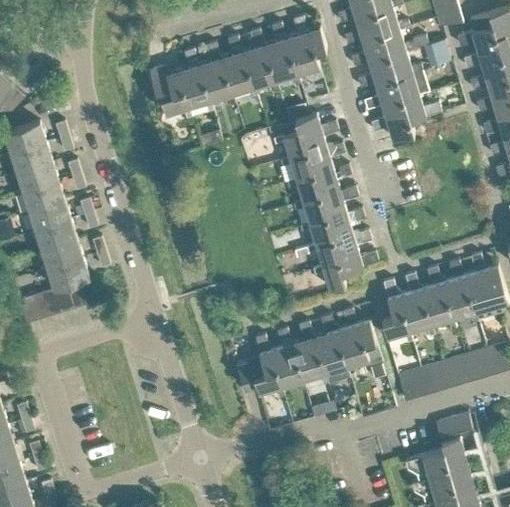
[(375,12),(391,8),(401,5),(399,0),(395,0),(389,2),(388,0),(371,0),(372,1),(351,8),(357,29),(378,23),(375,12)]
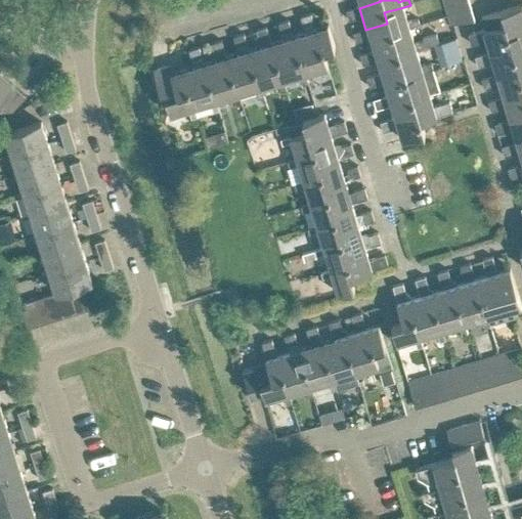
[(444,16),(468,10),(465,0),(461,0),(441,5),(444,16)]
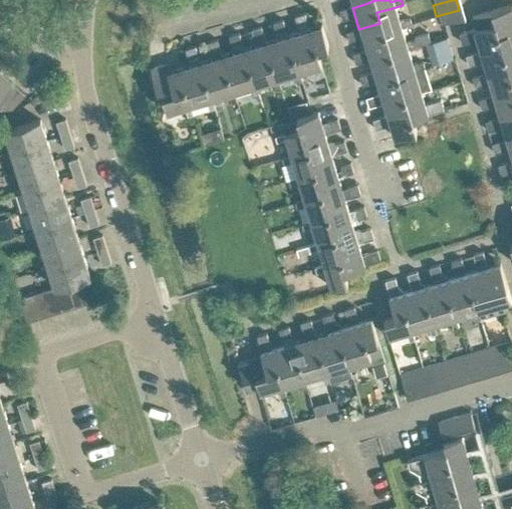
[(384,33),(400,29),(410,26),(408,21),(398,24),(393,8),(376,12),(379,23),(358,29),(365,51),(387,45),(384,33)]
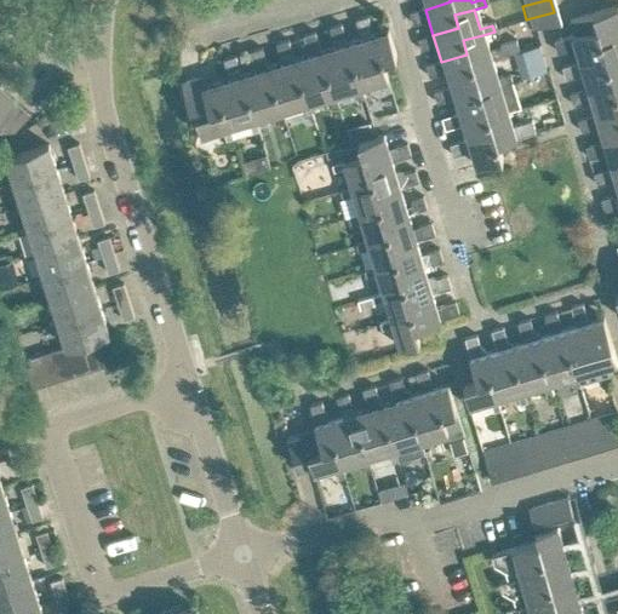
[(617,16),(616,10),(602,13),(566,24),(578,64),(604,57),(599,42),(617,38),(617,16)]
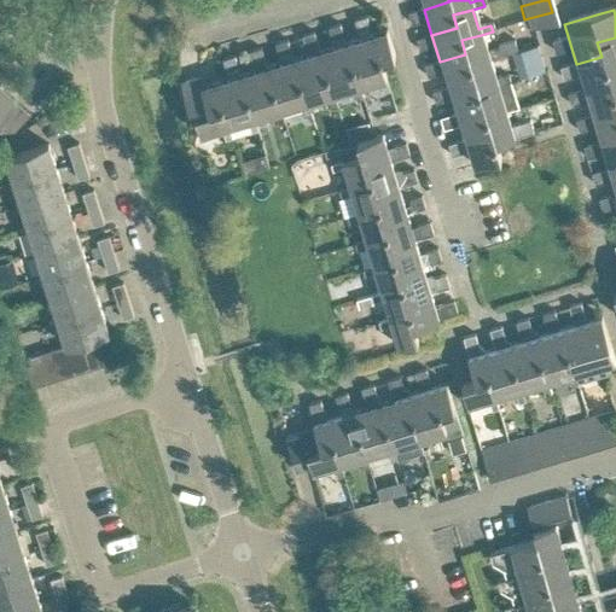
[(411,27),(423,23),(419,11),(406,15),(411,27)]
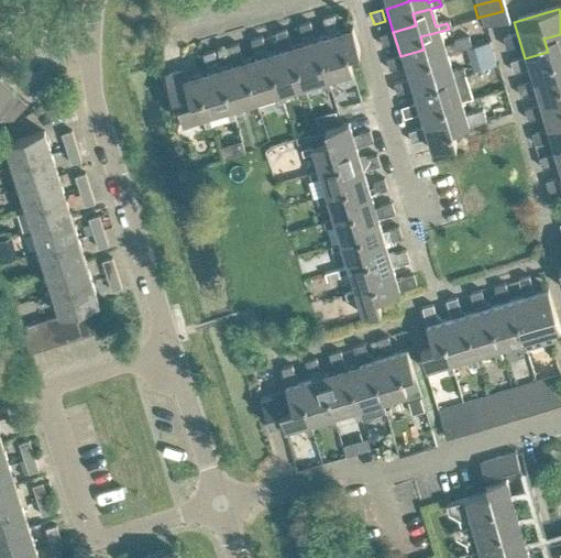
[(503,11),(477,18),(482,30),(507,23),(503,11)]
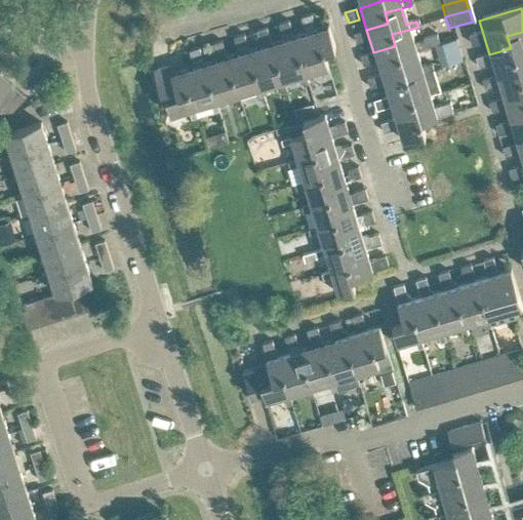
[(304,30),(314,27),(310,15),(299,18),(304,30)]
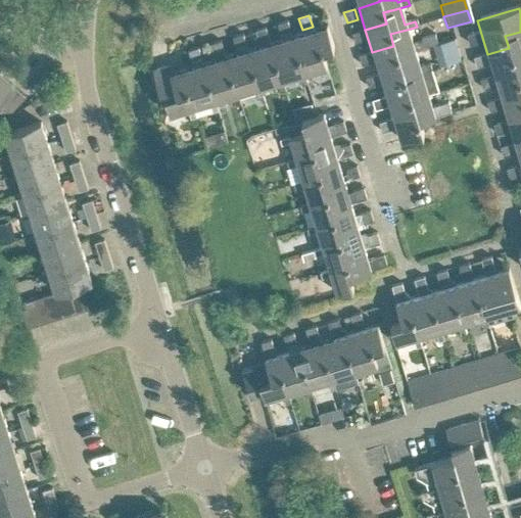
[(280,36),(290,33),(287,22),(277,26),(280,36)]
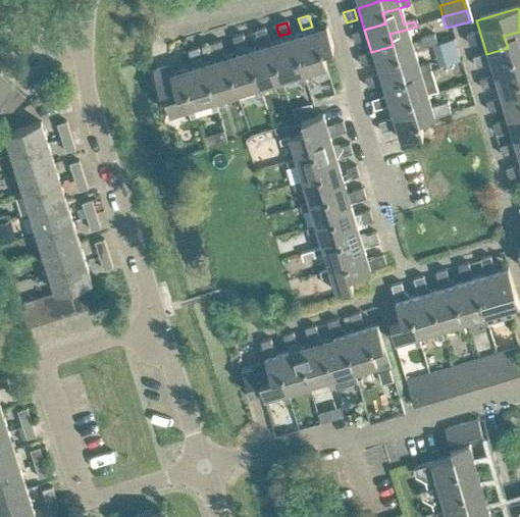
[(302,76),(302,75),(318,70),(321,81),(327,79),(319,53),(331,50),(324,28),(302,35),(308,56),(297,60),(302,76)]
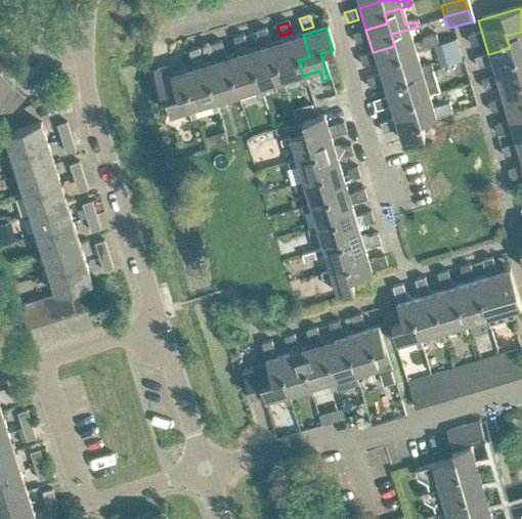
[(257,43),(267,40),(264,29),(254,33),(257,43)]
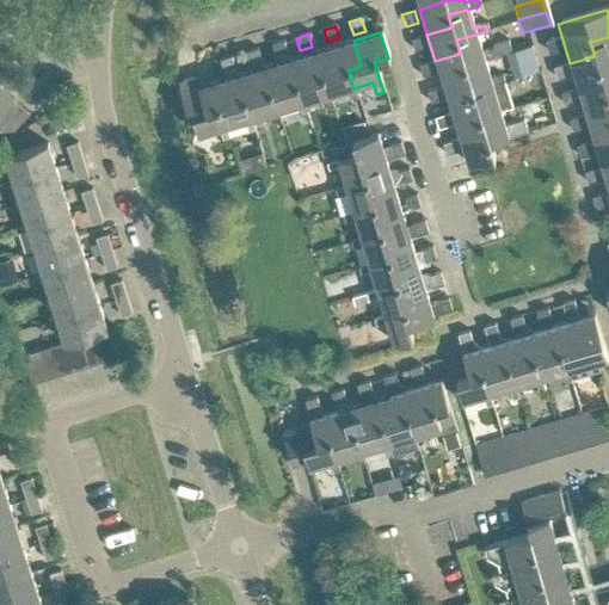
[(492,51),(480,55),(475,35),(456,39),(460,54),(435,61),(443,87),(468,80),(463,66),(483,61),(494,57),(502,55),(509,54),(506,43),(491,47),(492,51)]
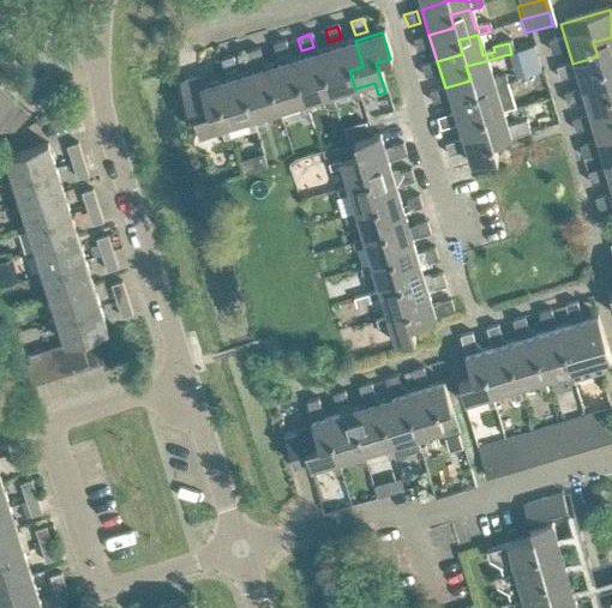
[(417,53),(429,49),(425,37),(412,41),(417,53)]
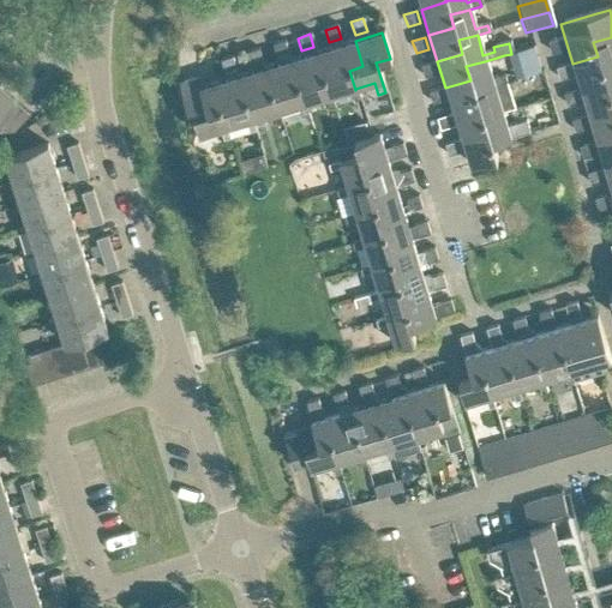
[(601,68),(611,66),(611,37),(593,42),(598,56),(573,64),(580,90),(605,83),(601,68)]
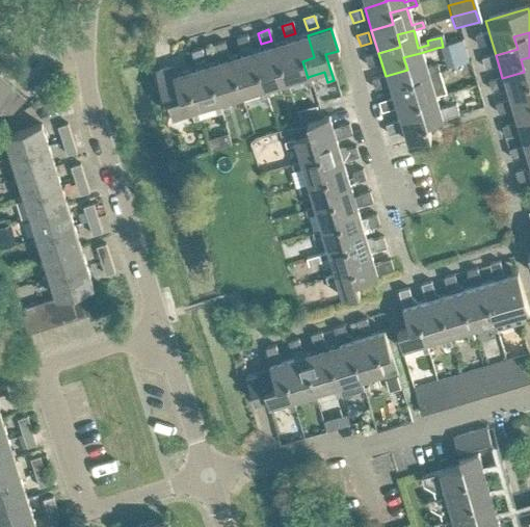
[(477,47),(488,44),(485,33),(474,36),(477,47)]
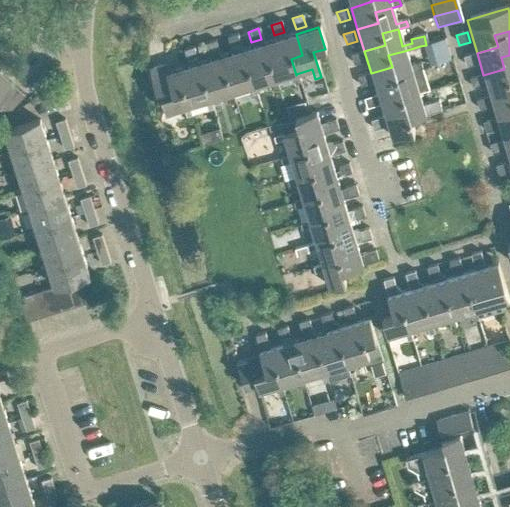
[(299,84),(296,74),(296,75),(291,59),(302,55),(296,34),(274,41),(281,62),(269,65),(274,80),(291,75),(294,85),(299,84)]
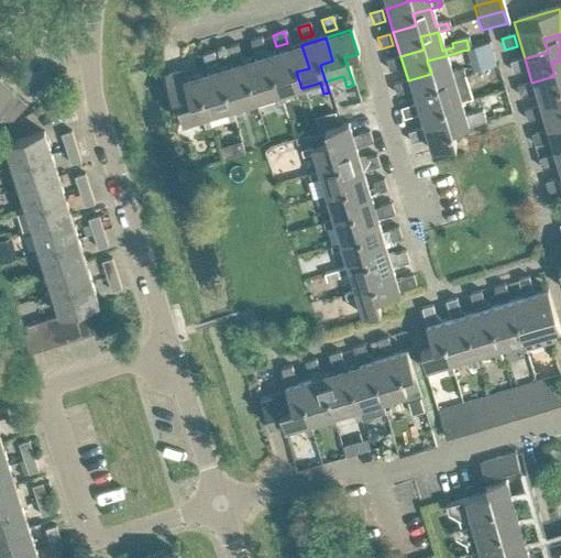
[(253,53),(264,50),(261,39),(250,42),(253,53)]
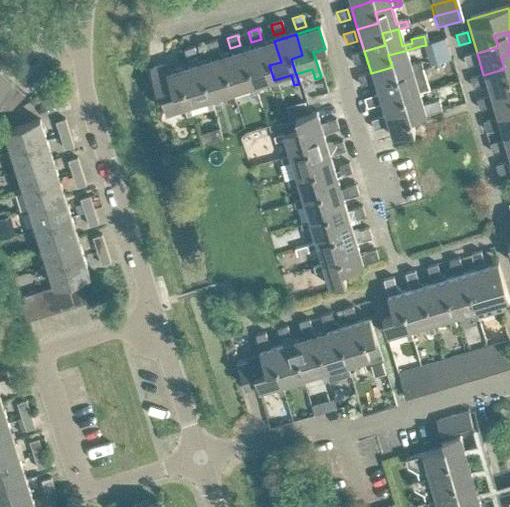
[(426,45),(420,46),(426,67),(449,60),(443,40),(426,45)]
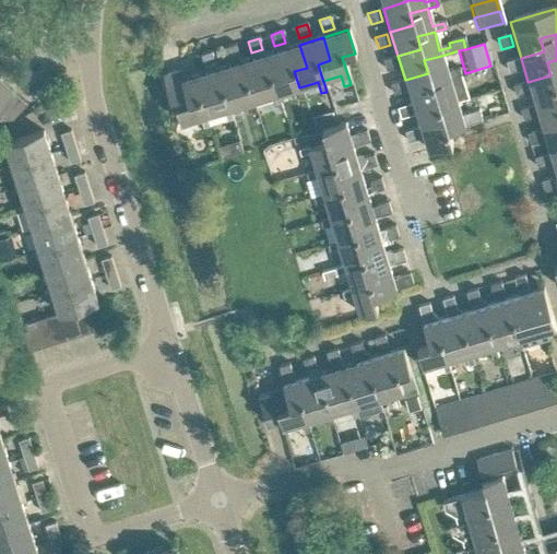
[(227,60),(238,57),(235,45),(224,48),(227,60)]
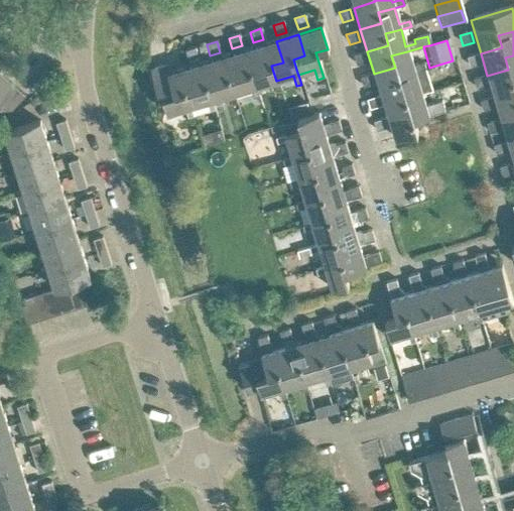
[(279,91),(276,81),(271,66),(283,62),(276,41),(254,47),(261,70),(249,73),(254,88),(255,88),(271,83),(274,93),(279,91)]
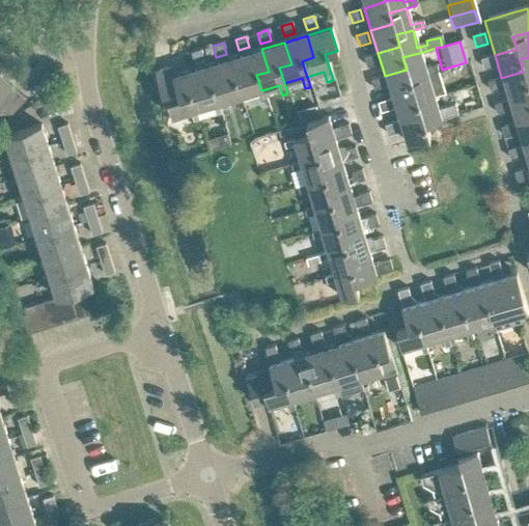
[(4,48),(0,52),(0,58),(7,65),(15,57),(4,48)]
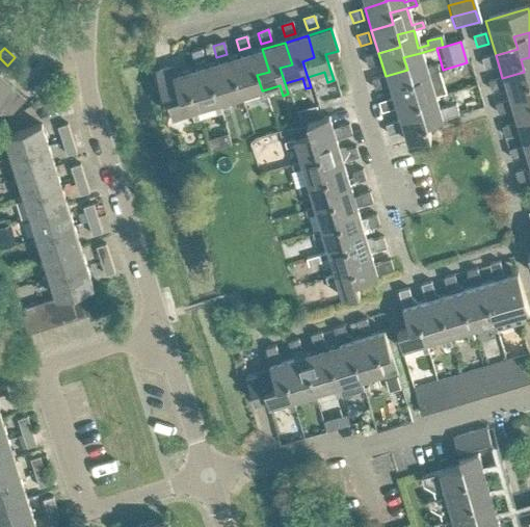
[(266,101),(263,90),(262,90),(257,75),(269,72),(262,49),(239,56),(246,78),(235,82),(239,98),(240,98),(257,93),(260,103),(266,101)]
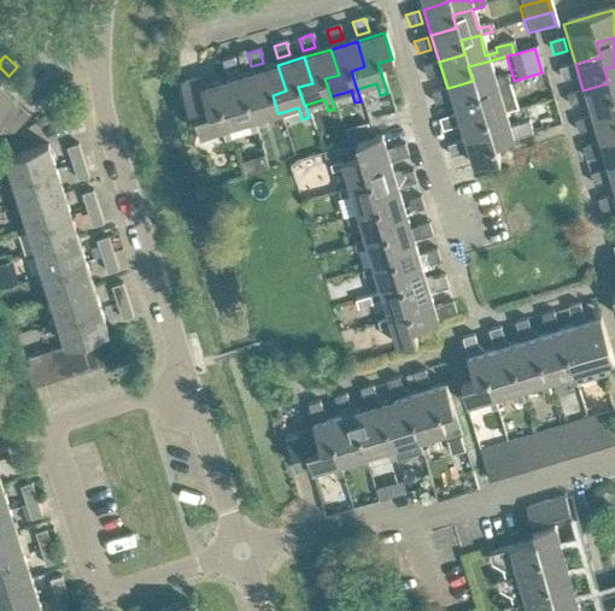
[(224,75),(236,70),(233,58),(221,62),(224,75)]
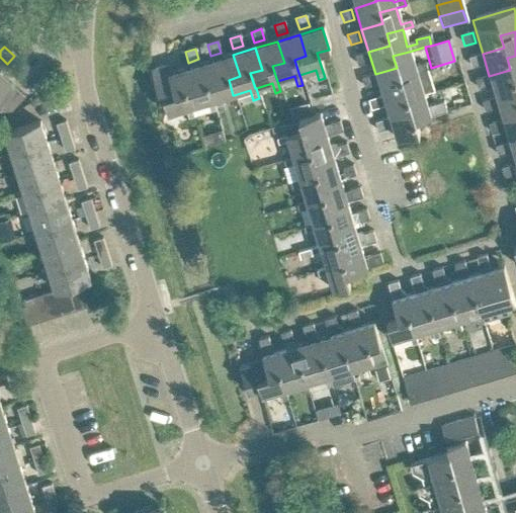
[(416,74),(426,71),(424,65),(414,68),(409,52),(393,56),(397,68),(375,74),(381,96),(403,90),(400,78),(416,74)]
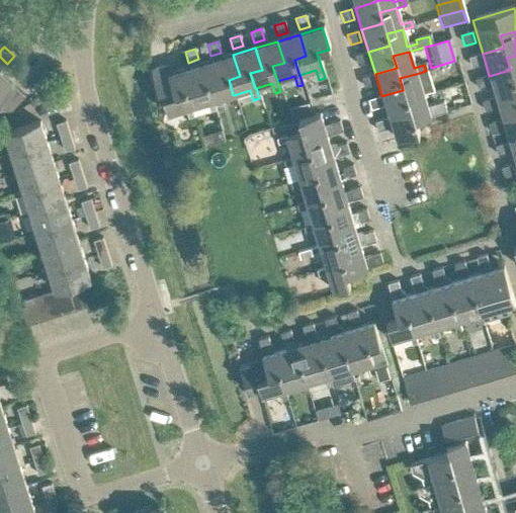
[(357,67),(367,63),(364,54),(354,57),(357,67)]
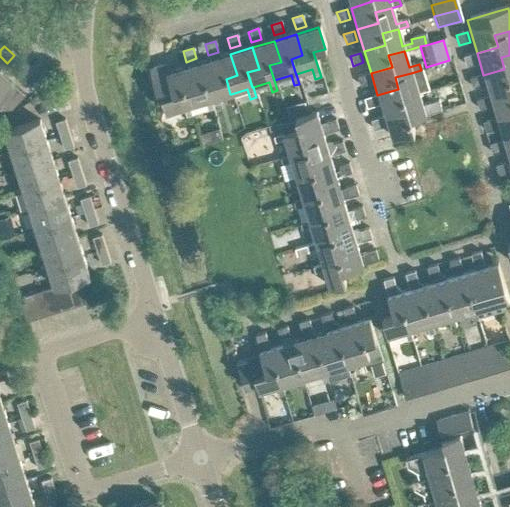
[(466,66),(476,63),(473,53),(463,56),(466,66)]
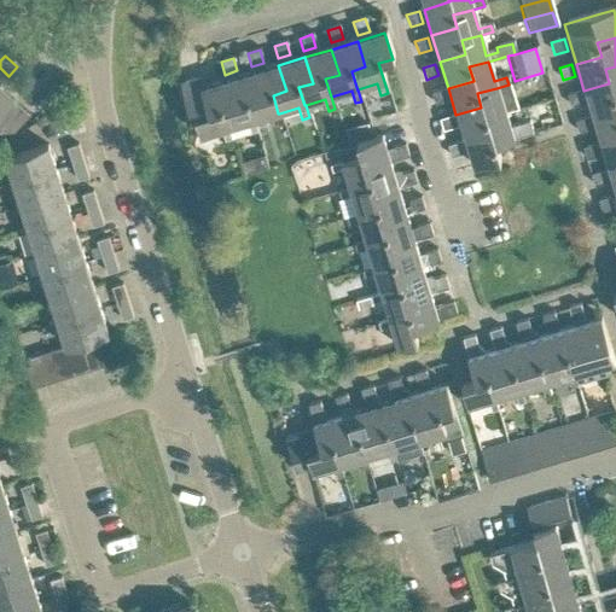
[(283,124),(279,114),(278,114),(273,95),(286,91),(278,65),(253,73),(260,99),(247,103),(251,121),(253,121),(272,115),(275,127),(283,124)]
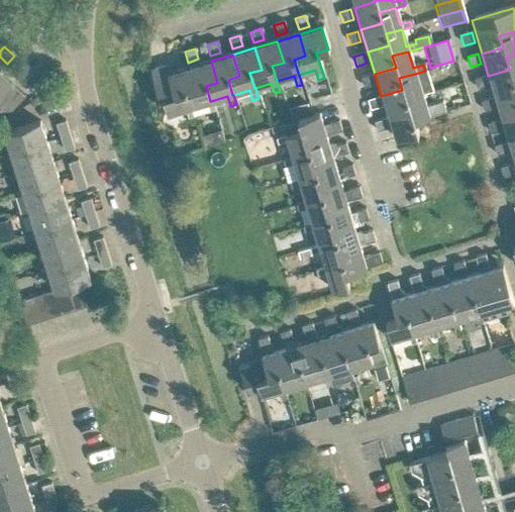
[(14,56),(7,64),(17,73),(24,66),(14,56)]
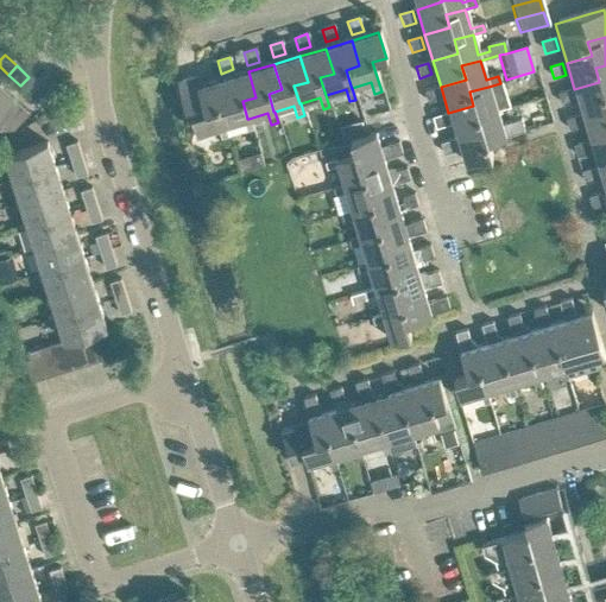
[(605,105),(603,94),(605,93),(605,65),(595,68),(599,82),(574,89),(582,115),(605,107),(605,105)]
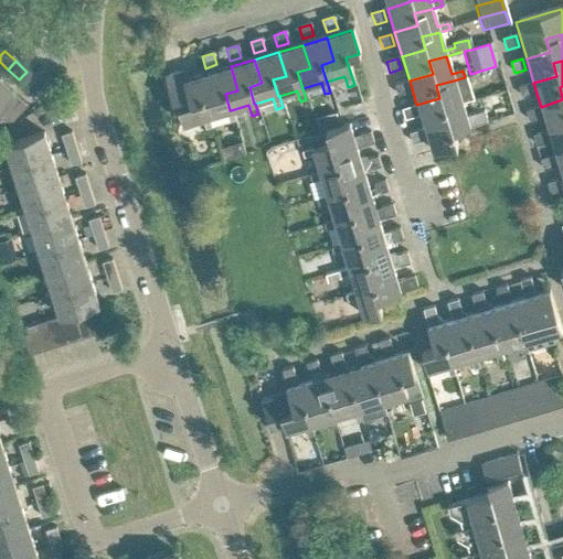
[(234,121),(231,110),(230,110),(225,94),(237,90),(231,66),(206,74),(213,97),(201,101),(205,118),(206,118),(224,113),(227,124),(234,121)]
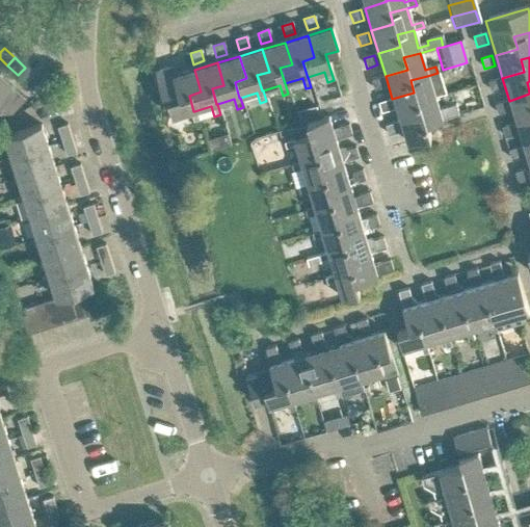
[(201,91),(194,70),(173,76),(169,69),(153,74),(162,104),(166,103),(170,119),(189,112),(192,123),(197,122),(194,111),(193,111),(189,96),(201,91)]
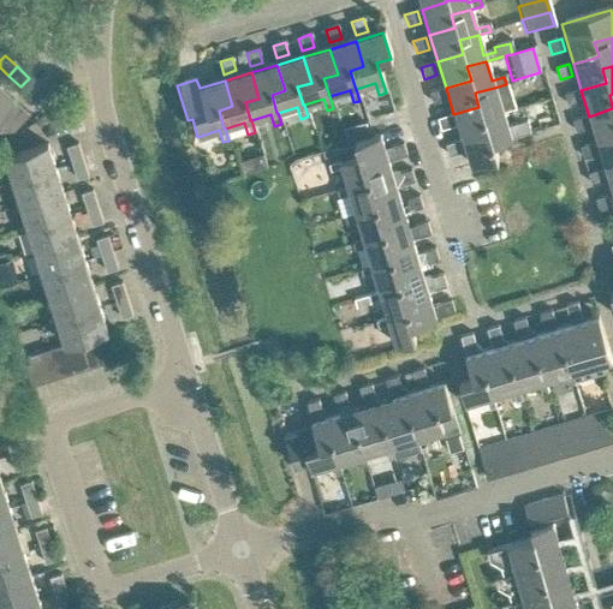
[(483,119),(503,114),(513,111),(506,84),(494,88),(475,93),(478,107),(453,114),(462,141),(487,132),(483,119)]
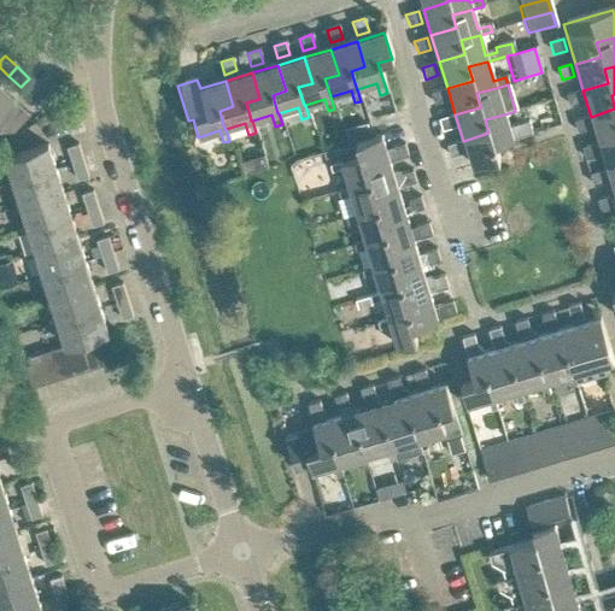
[(0,137),(5,133),(10,136),(28,117),(0,90),(0,137)]
